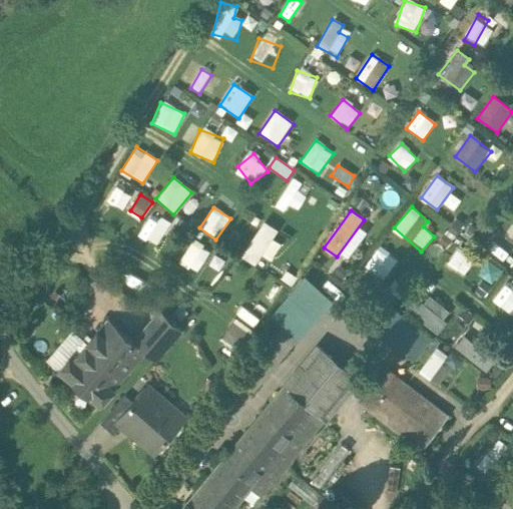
[(156,246),(171,224),(153,213),(138,234),(156,246)]
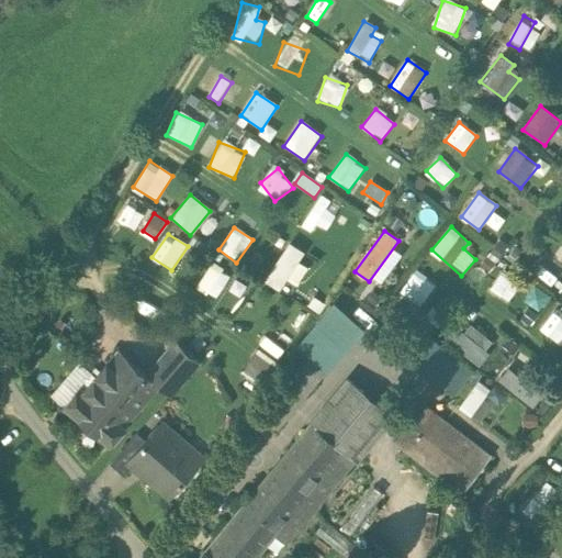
[(307,270),(296,264),(303,253),(288,243),(262,281),(279,292),(285,280),(296,288),(307,270)]
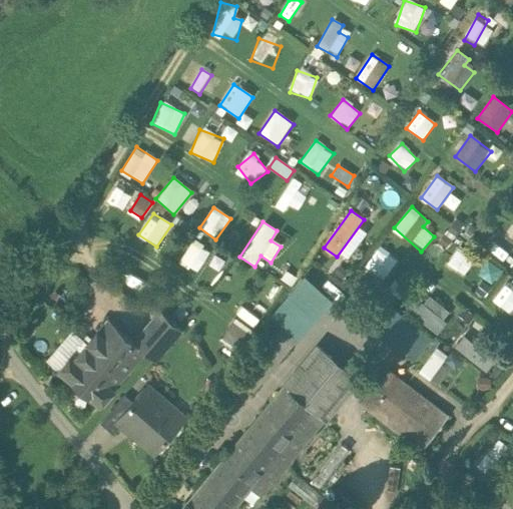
[(194,240),(178,261),(195,274),(211,255),(194,240)]
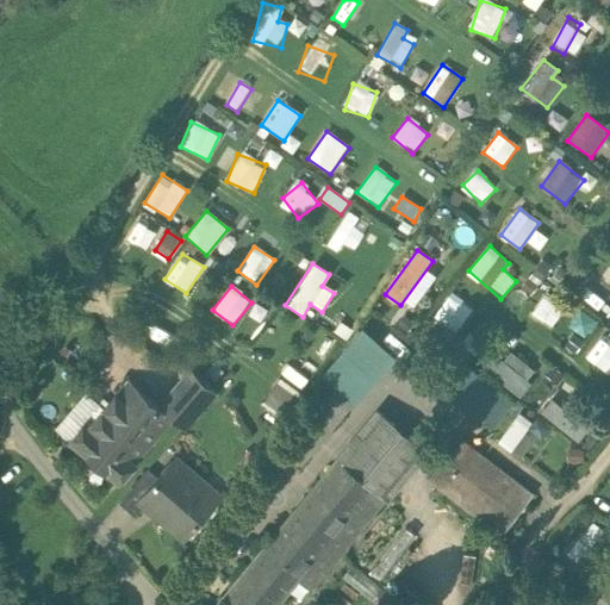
[(551,330),(571,307),(552,291),(531,312),(551,330)]
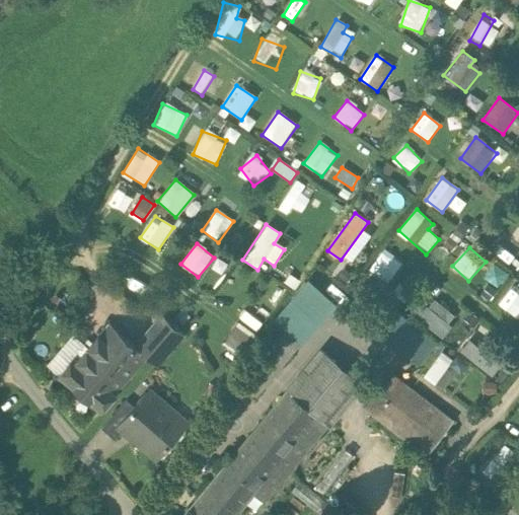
[(370,269),(386,283),(402,265),(386,249),(370,269)]
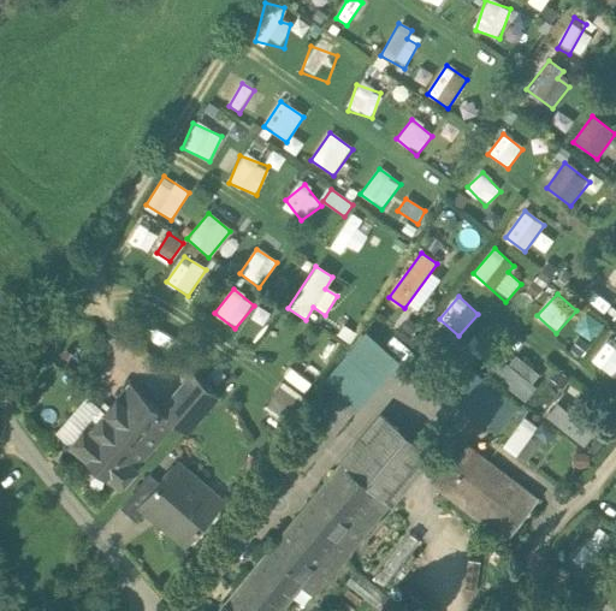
[(363,332),(325,380),(360,409),(398,360),(363,332)]
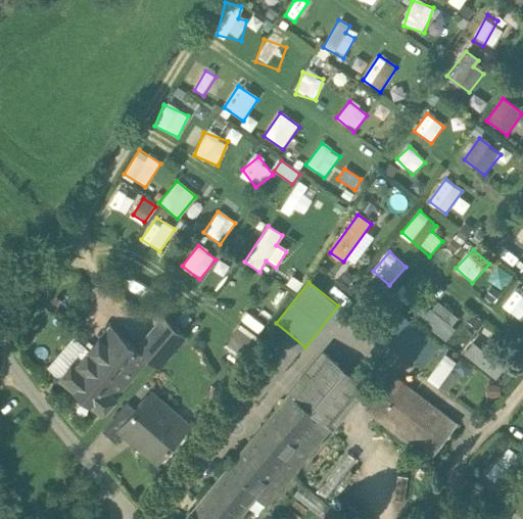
[(522,319),(522,296),(512,291),(504,311),(522,319)]
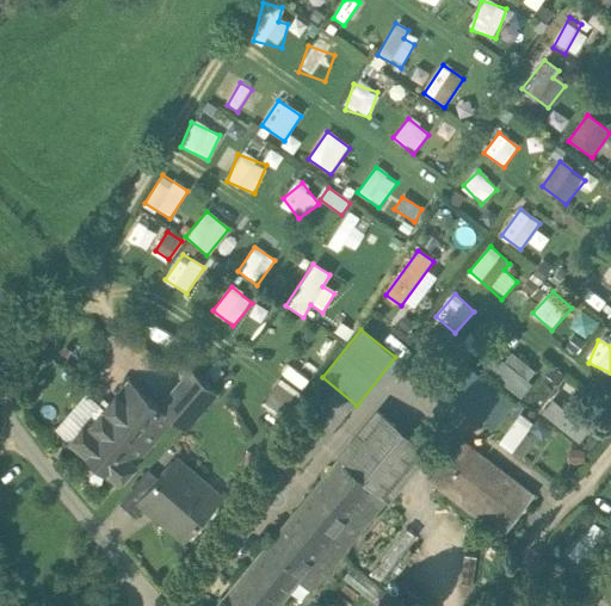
[(508,350),(489,372),(517,396),(536,375),(508,350)]
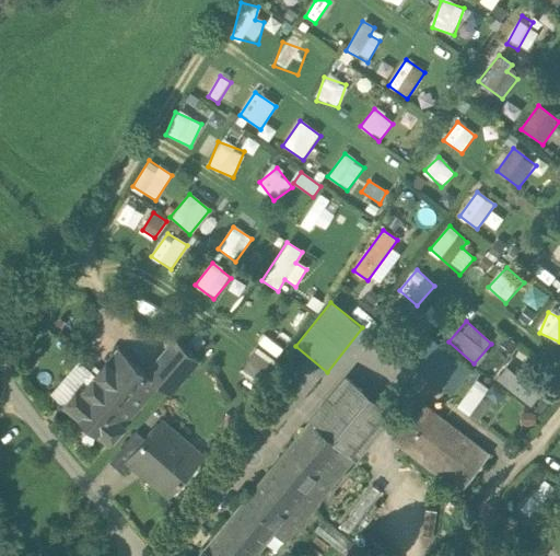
[(292,350),(263,327),(249,344),(258,350),(279,367),(292,350)]
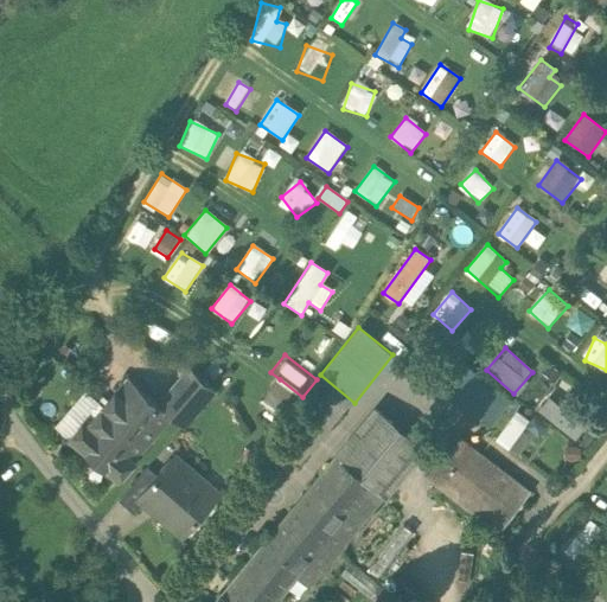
[(446,388),(489,427),(510,403),(467,365),(446,388)]
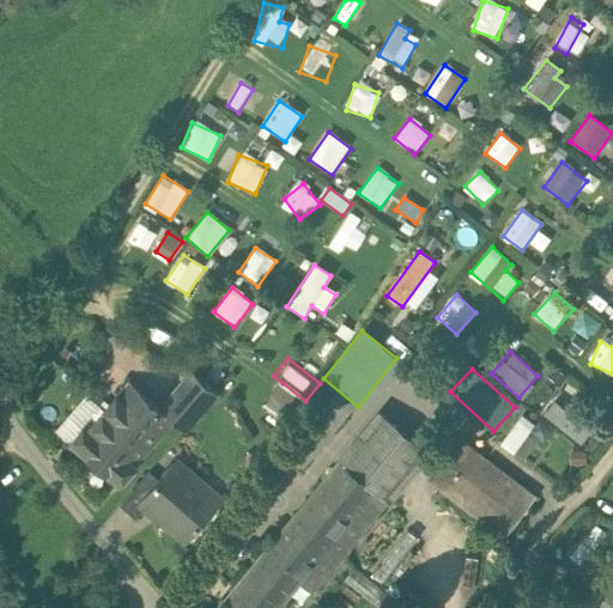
[(192,375),(161,411),(175,423),(174,424),(186,433),(217,396),(192,375)]
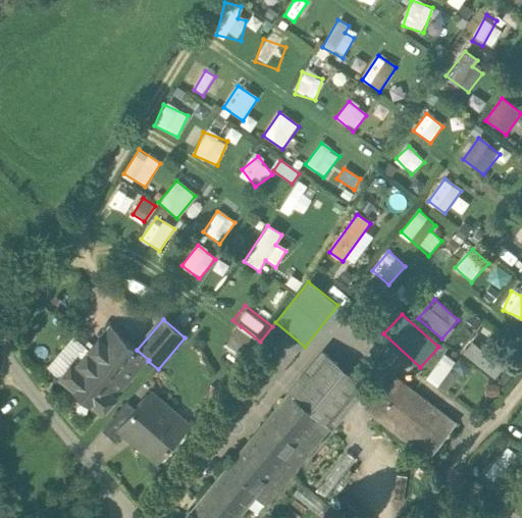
[(125,340),(110,326),(89,352),(88,353),(103,365),(125,340)]
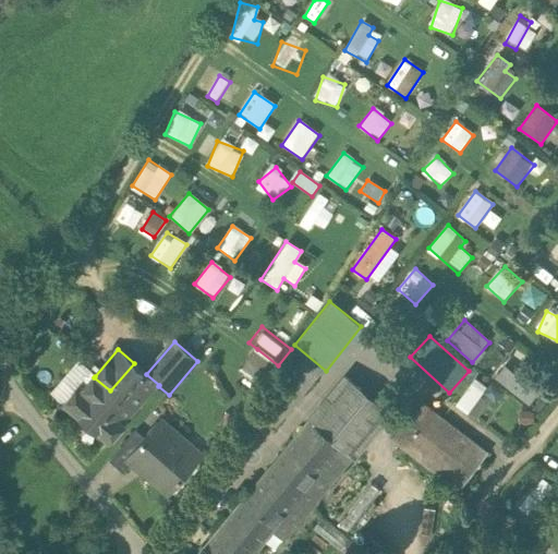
[(278,365),(257,349),(247,362),(251,364),(243,375),(239,373),(261,390),(279,366),(278,365)]
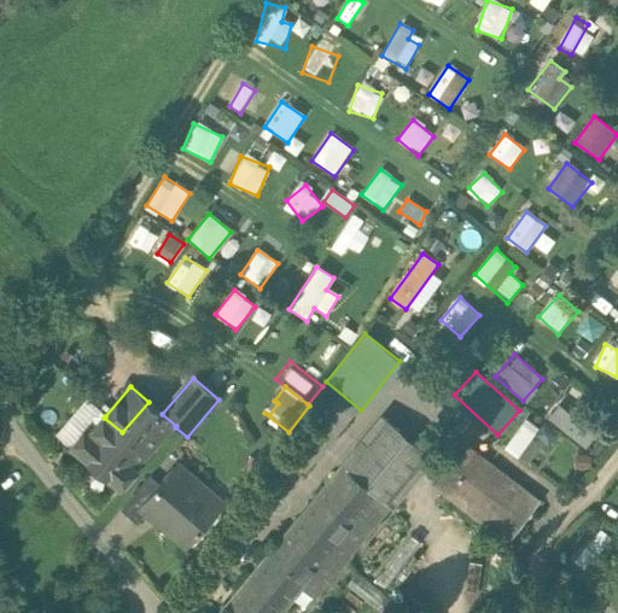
[(274,401),(264,413),(269,415),(278,403),(274,401)]
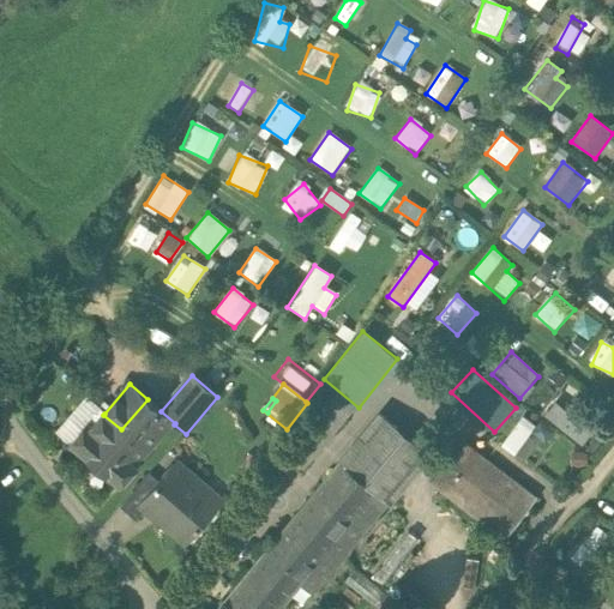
[(161,411),(148,399),(121,429),(103,415),(104,414),(101,410),(88,426),(114,448),(114,450),(137,469),(174,424),(175,423),(161,411)]
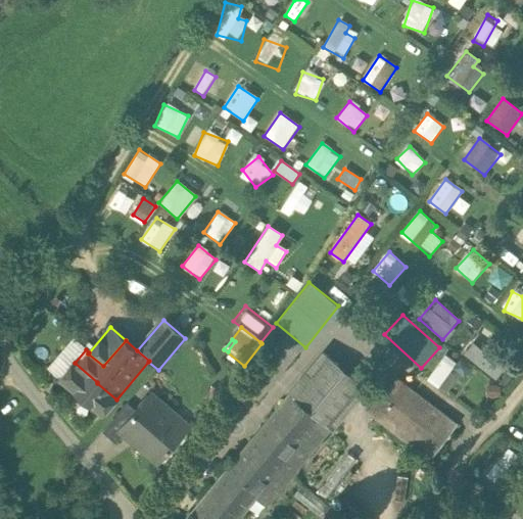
[(463,354),(495,380),(505,370),(472,343),(463,354)]
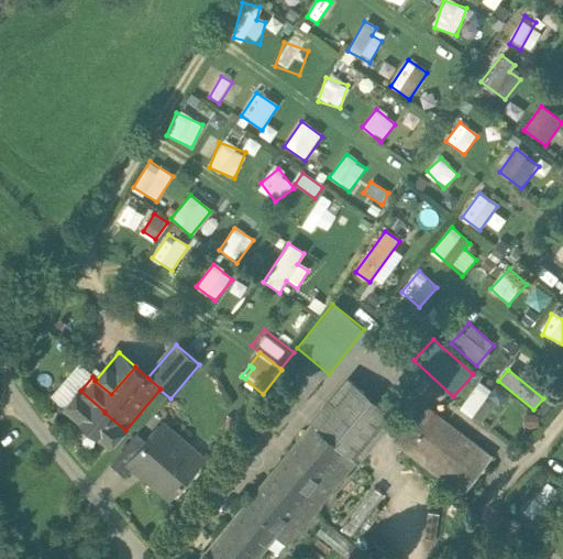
[(298,371),(257,420),(277,437),(318,387),(298,371)]
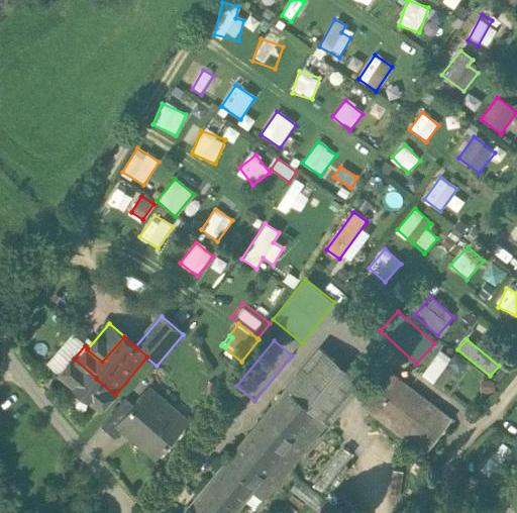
[(433,384),(450,357),(438,350),(422,377),(433,384)]
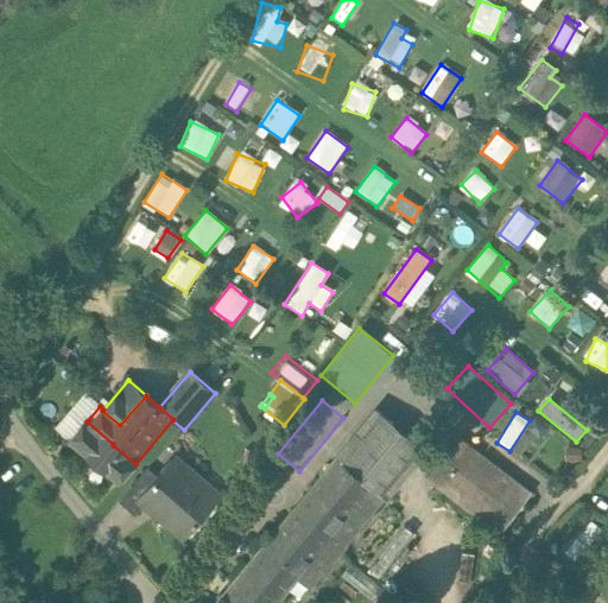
[(377,414),(339,461),(373,488),(386,499),(425,451),(377,414)]
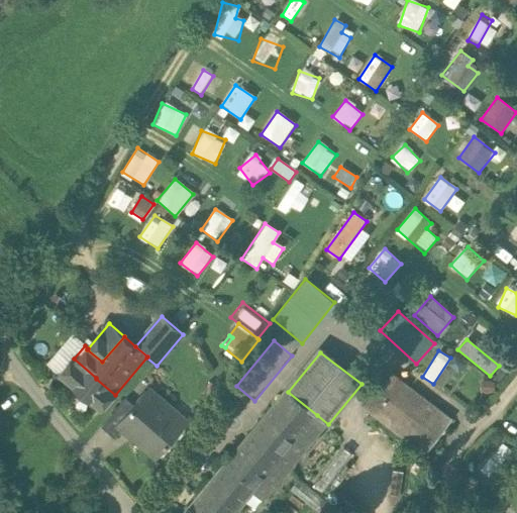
[(96,378),(74,358),(60,375),(101,411),(115,395),(96,379),(96,378)]
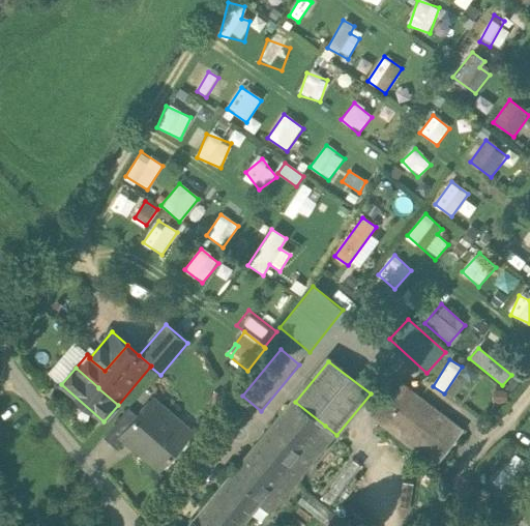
[(454,399),(463,380),(455,376),(446,396),(454,399)]
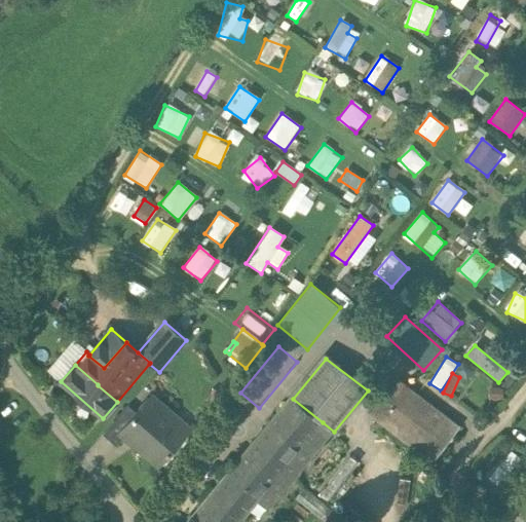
[(450,422),(398,382),(372,414),(425,455),(450,422)]
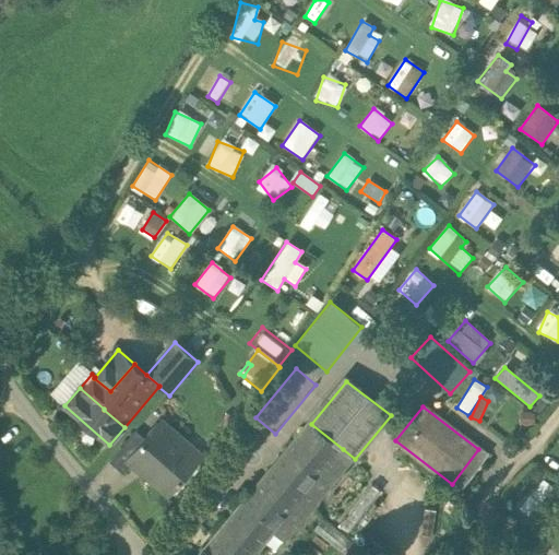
[(188,447),(161,423),(145,440),(128,460),(133,464),(144,474),(143,475),(169,498),(203,459),(201,458),(197,463),(183,451),(188,447)]
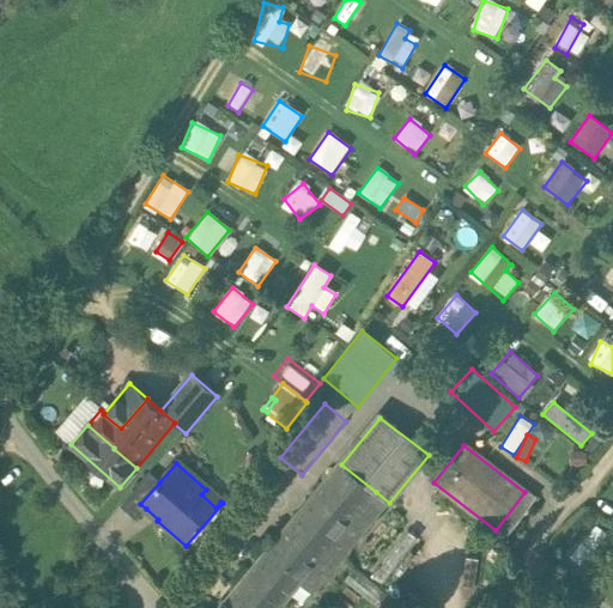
[(376,492),(341,464),(236,591),(235,590),(224,605),(228,607),(280,607),(302,581),(376,492)]
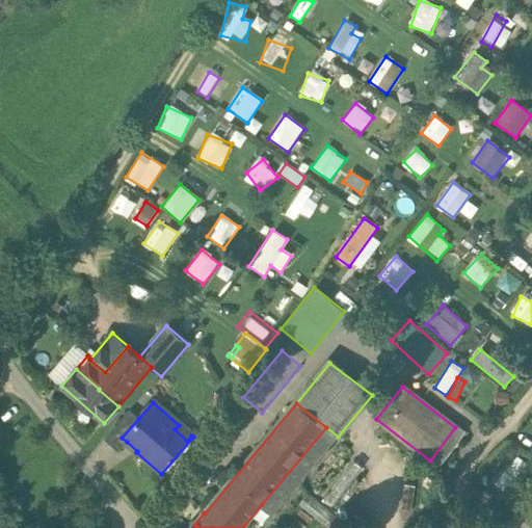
[(130,412),(105,442),(117,452),(127,442),(122,438),(138,419),(130,412)]
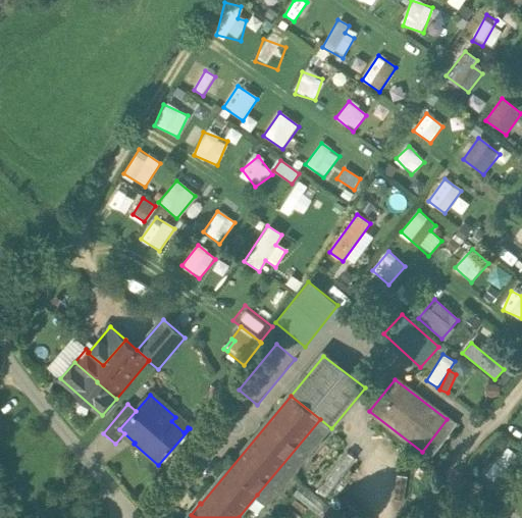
[(320,419),(257,495),(268,505),(331,428),(320,419)]
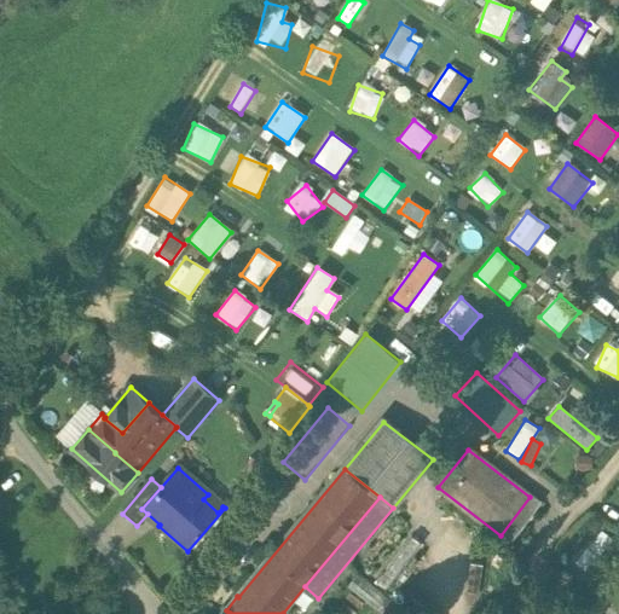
[(530,497),(501,536),(510,543),(539,504),(530,497)]
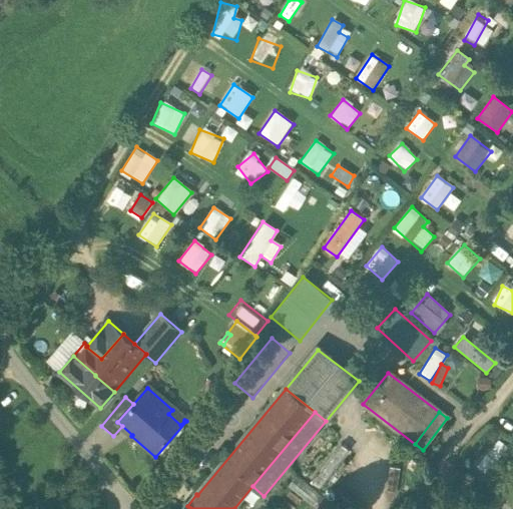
[(498,440),(477,468),(491,479),(512,451),(498,440)]
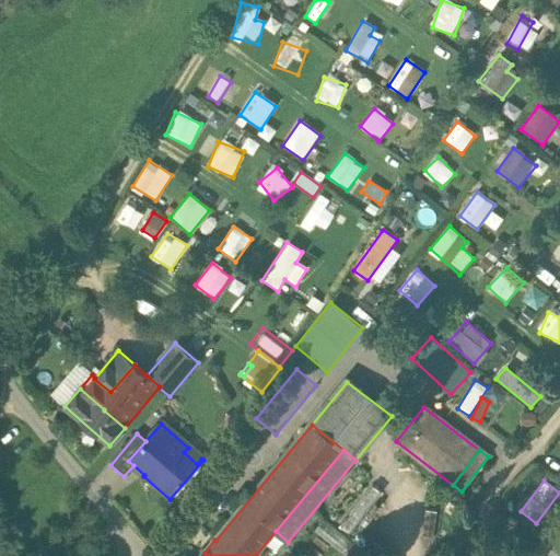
[(353,531),(364,507),(356,502),(343,526),(353,531)]
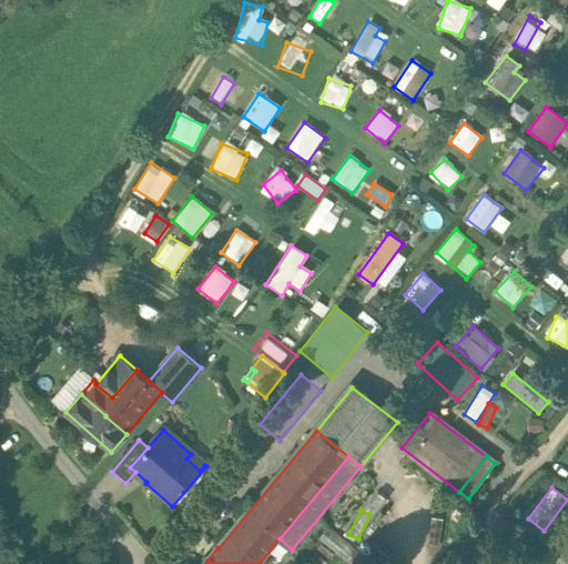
[(425,549),(436,551),(440,530),(429,527),(425,549)]
